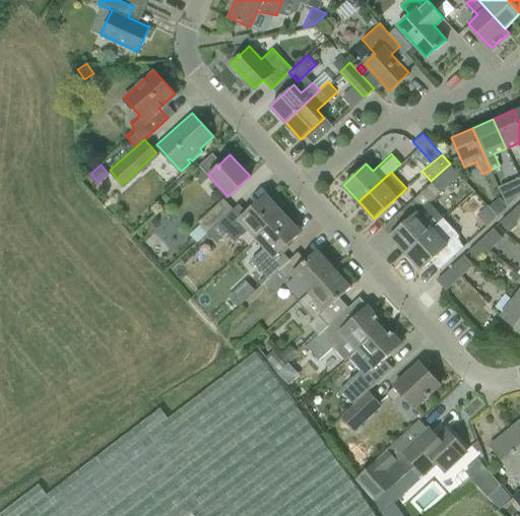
[(390,236),(405,252),(444,216),(429,200),(439,190),(431,182),(407,204),(392,217),(400,227),(390,236)]
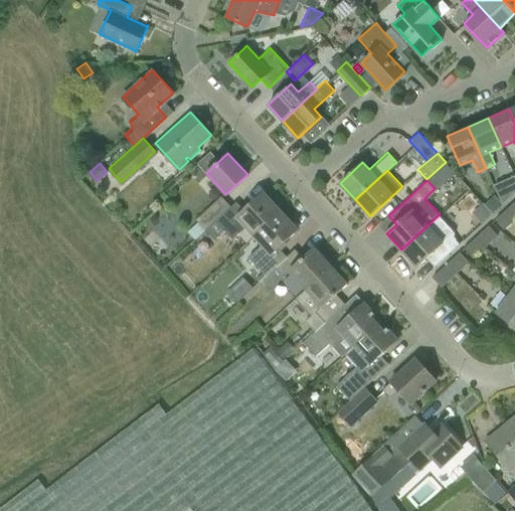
[(253,233),(280,209),(264,192),(243,209),(235,200),(230,205),(229,204),(214,218),(232,237),(245,224),(253,233)]
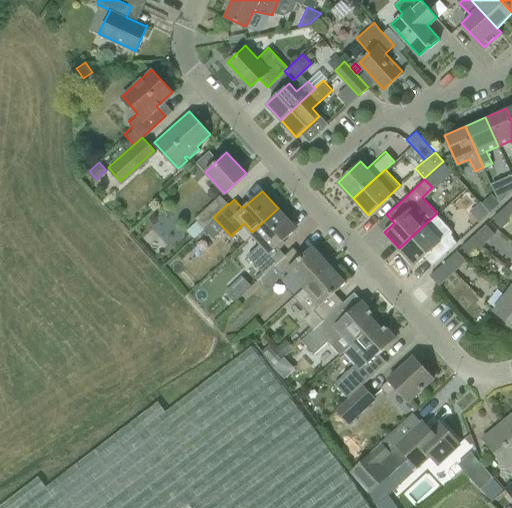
[(490,192),(480,202),(489,211),(500,201),(490,192)]
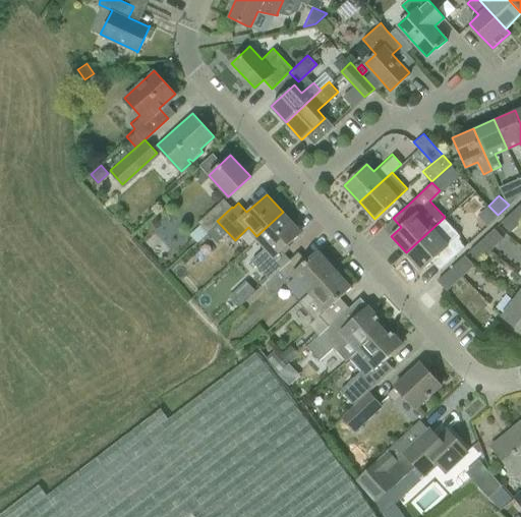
[(217,221),(232,207),(224,197),(209,211),(197,221),(199,223),(189,232),(195,240),(207,230),(217,221)]
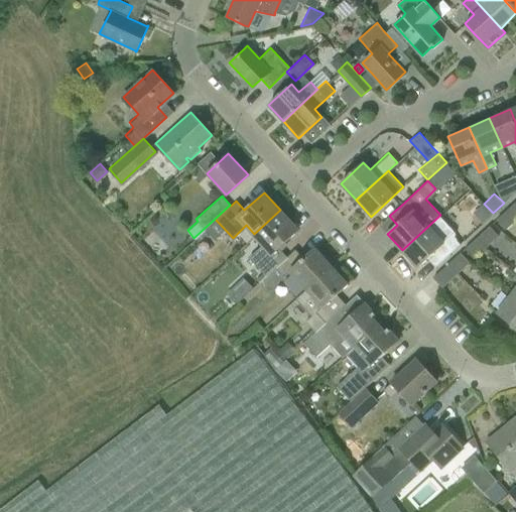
[(483,203),(473,212),(483,223),(493,213),(484,204),(483,203)]
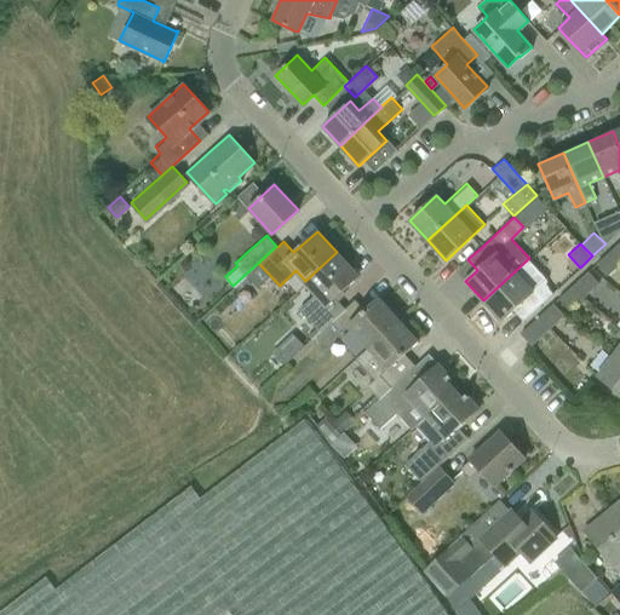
[(619,257),(612,248),(597,263),(608,274),(619,262),(619,257)]
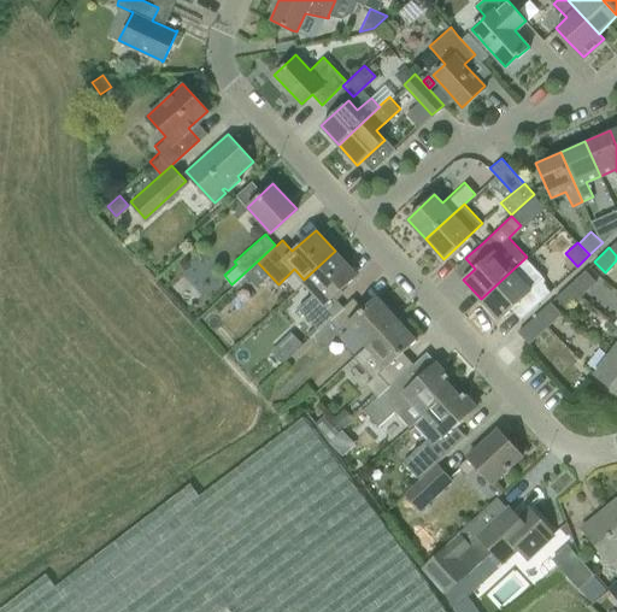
[(356,274),(335,251),(304,280),(313,289),(297,305),(318,329),(329,319),(342,306),(333,295),(356,274)]
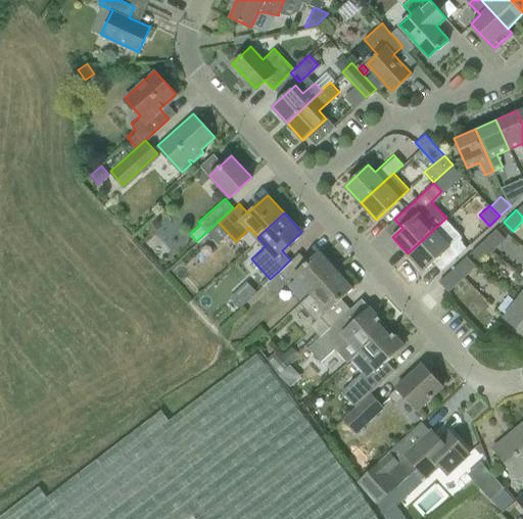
[(441,270),(463,250),(466,247),(457,237),(462,233),(446,218),(408,253),(423,271),(433,261),(441,270)]
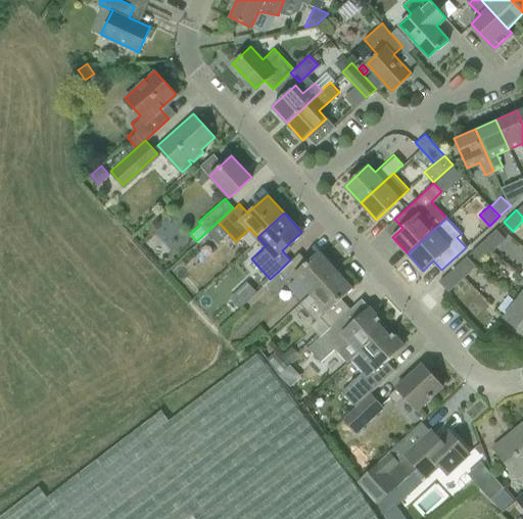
[(495,229),(482,240),(491,250),(505,238),(495,229)]
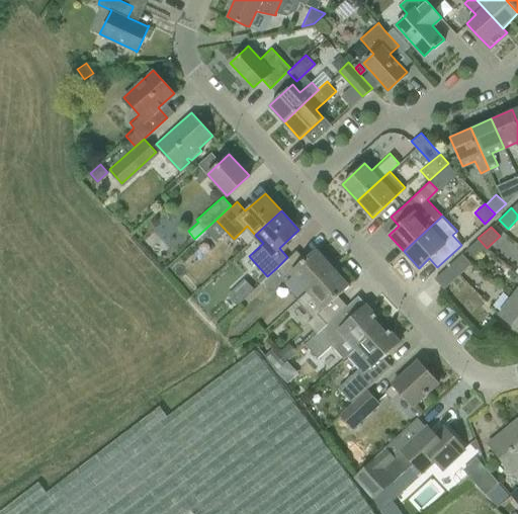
[(487,248),(478,238),(465,249),(475,258),(487,248)]
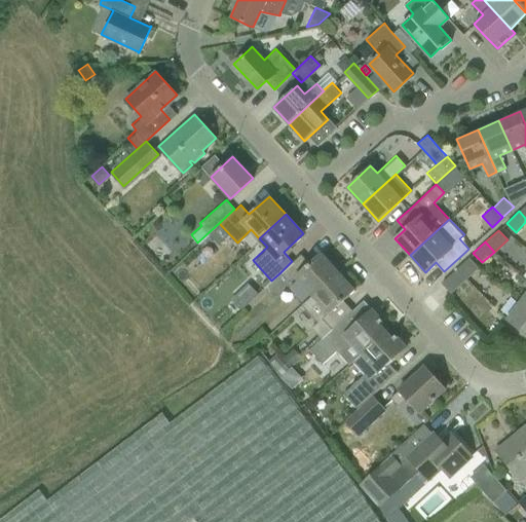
[(301,253),(292,261),(280,272),(289,281),(294,275),(310,293),(311,294),(337,270),(321,253),(309,262),(301,253)]
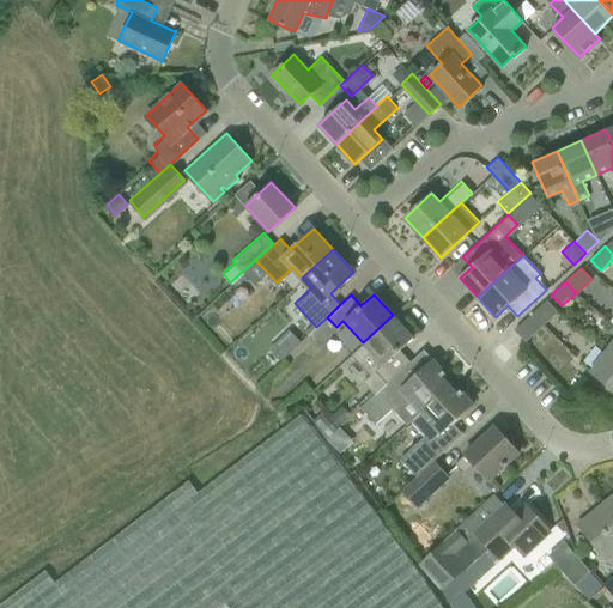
[(546,299),(515,328),(525,340),(557,310),(546,299)]
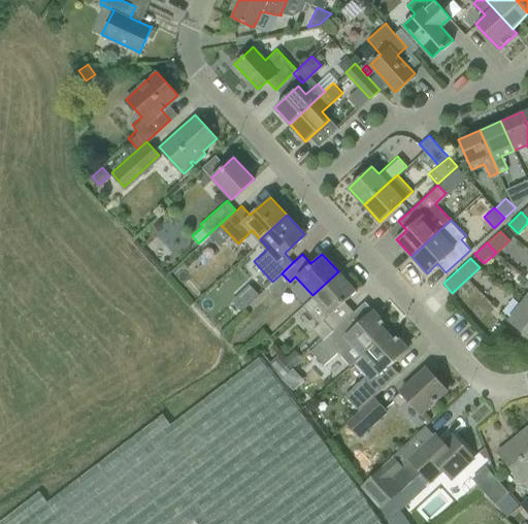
[(312,327),(322,337),(347,316),(348,317),(354,310),(344,300),(356,290),(338,271),(312,295),(311,294),(301,303),(319,321),(312,327)]
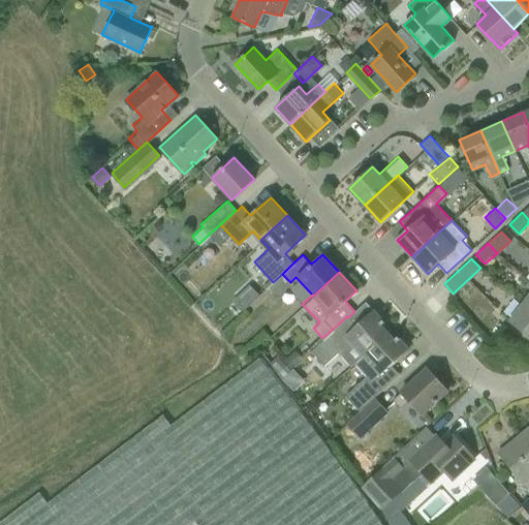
[(241,292),(232,301),(241,309),(249,302),(241,292)]
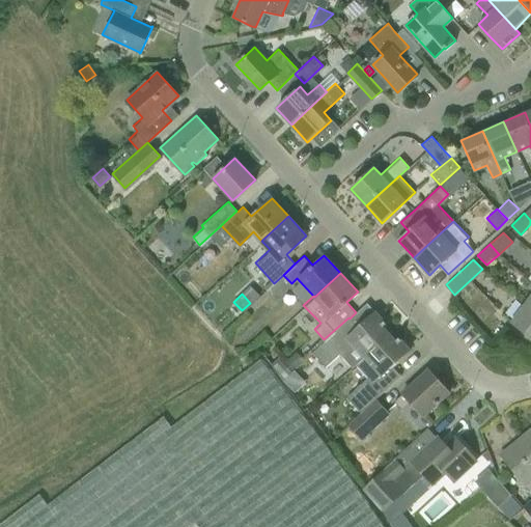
[(530,336),(530,306),(525,303),(524,305),(511,322),(530,336)]
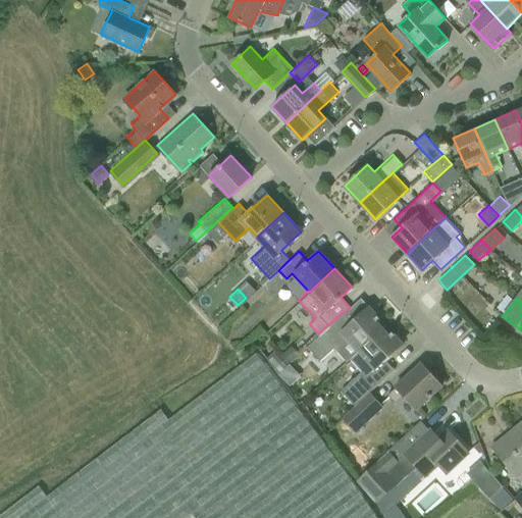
[(348,356),(349,358),(383,327),(376,320),(379,317),(369,306),(352,321),(344,313),(343,312),(318,333),(307,345),(319,358),(332,345),(345,359),(348,356)]
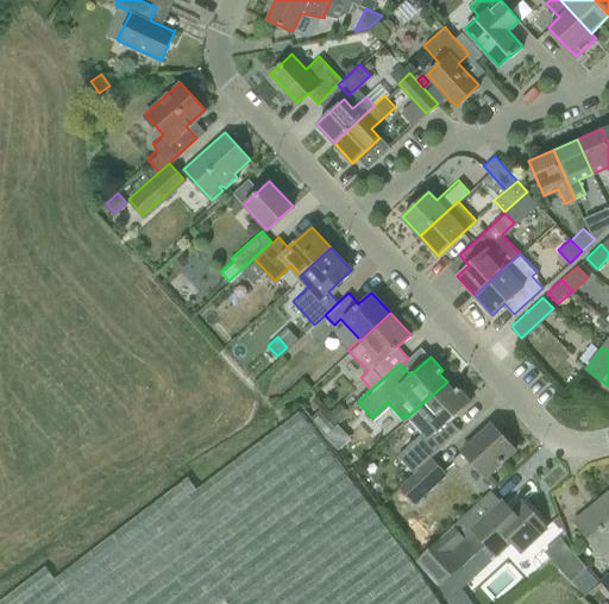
[(396,453),(413,471),(431,455),(438,450),(443,445),(459,429),(450,419),(470,400),(458,387),(454,390),(447,382),(407,417),(420,432),(396,453)]
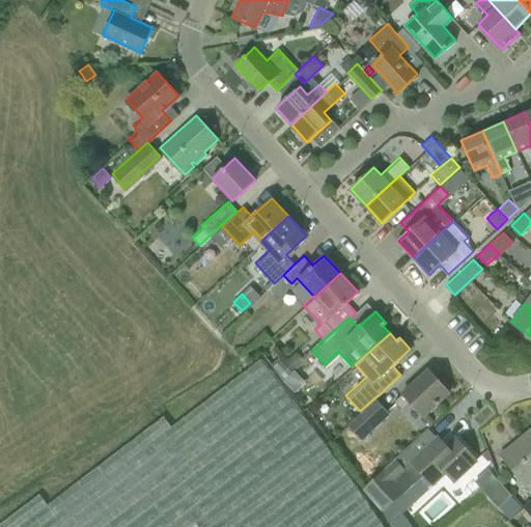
[(288,372),(295,366),(285,356),(278,362),(288,372)]
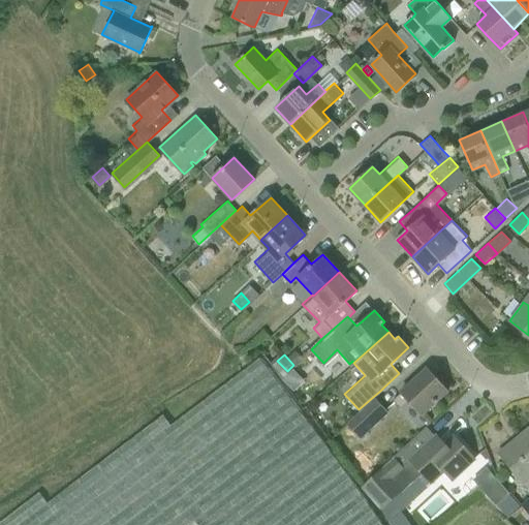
[(381,524),(339,464),(258,359),(170,426),(163,417),(49,503),(40,492),(0,522),(0,524),(381,524)]
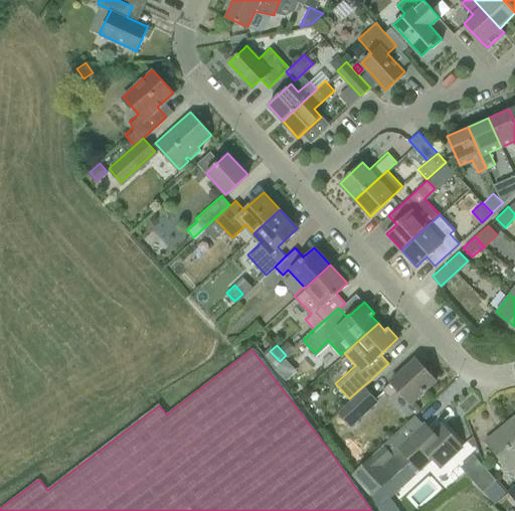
[(411,401),(420,393),(436,379),(414,357),(382,387),(389,394),(397,387),(411,401)]
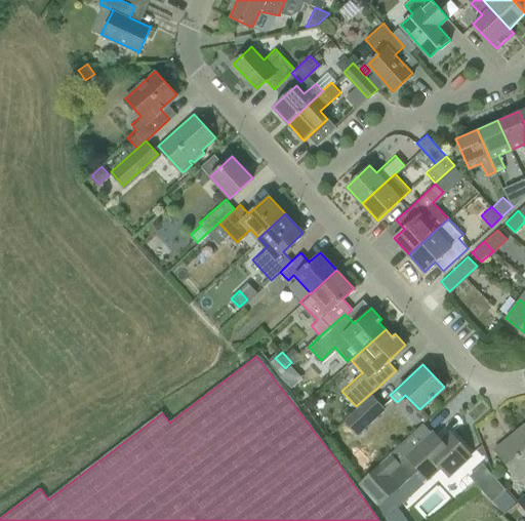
[(308,375),(294,387),(304,397),(317,386),(308,375)]
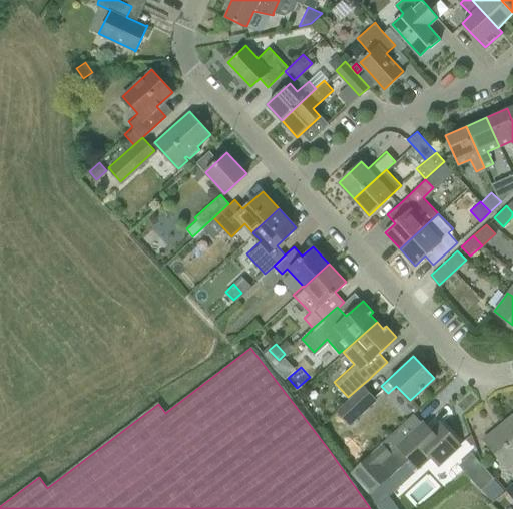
[(375,398),(363,384),(348,397),(337,408),(349,422),(375,398)]
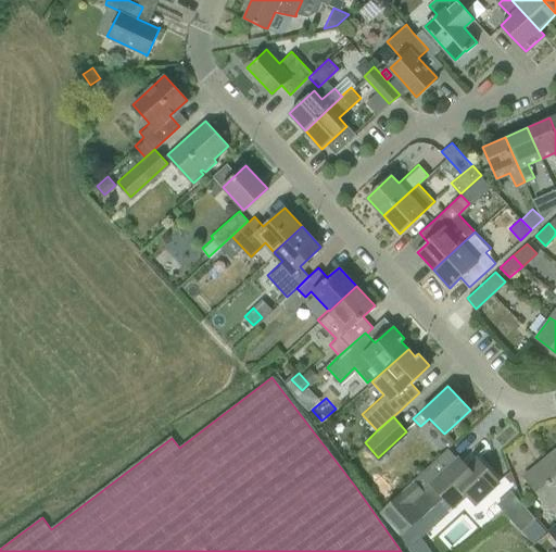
[(550,505),(555,500),(555,449),(544,460),(546,463),(528,479),(550,505)]
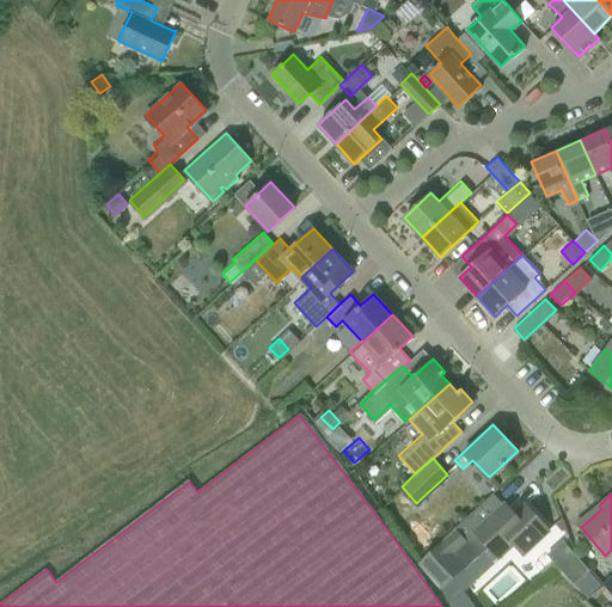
[(522,551),(530,545),(548,529),(524,504),(514,514),(505,503),(477,529),(500,553),(512,540),(522,551)]
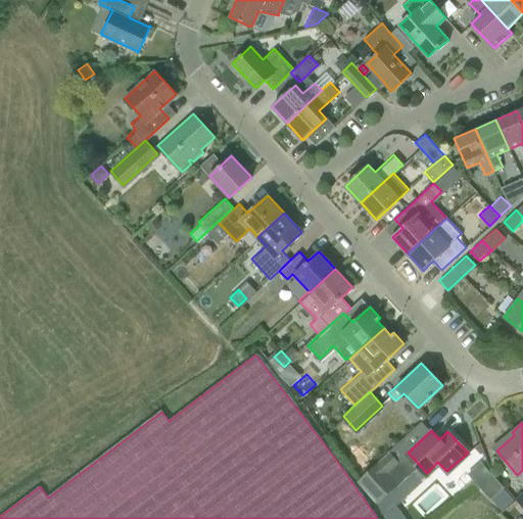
[(360,443),(348,454),(358,464),(369,454),(360,443)]
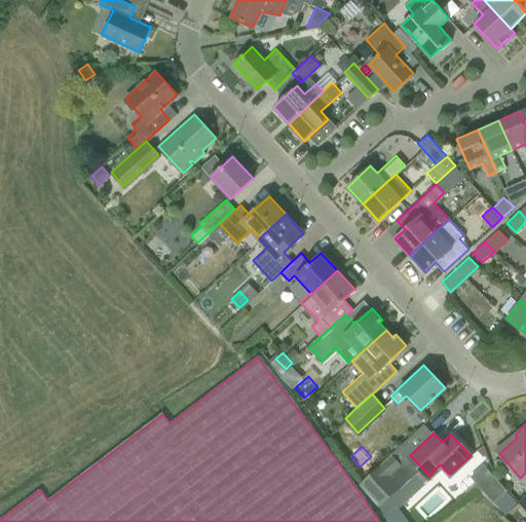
[(389,452),(358,482),(378,505),(399,485),(389,475),(401,463),(389,452)]
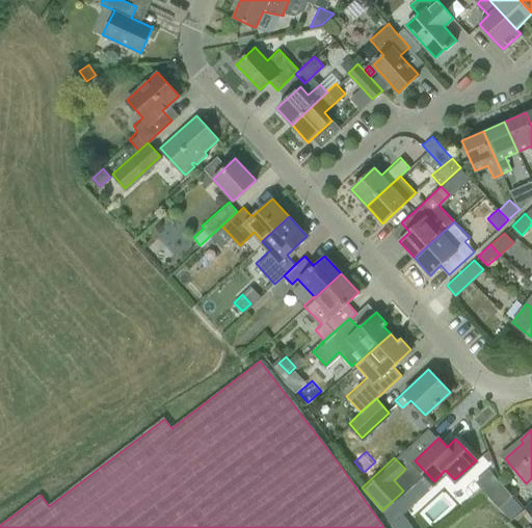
[(488,469),(475,480),(499,506),(511,495),(488,469)]
